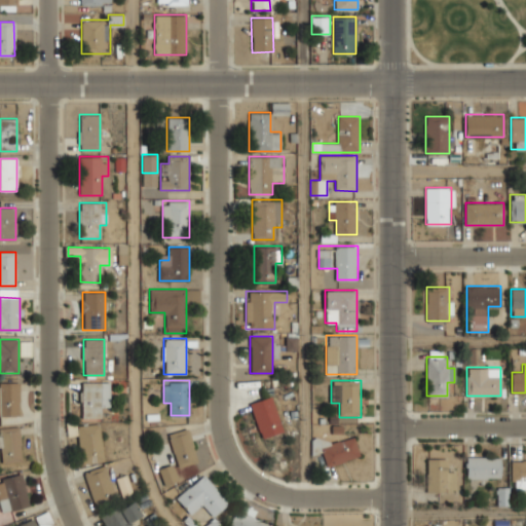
[(0,416),(19,416),(19,381),(0,381),(0,416)]
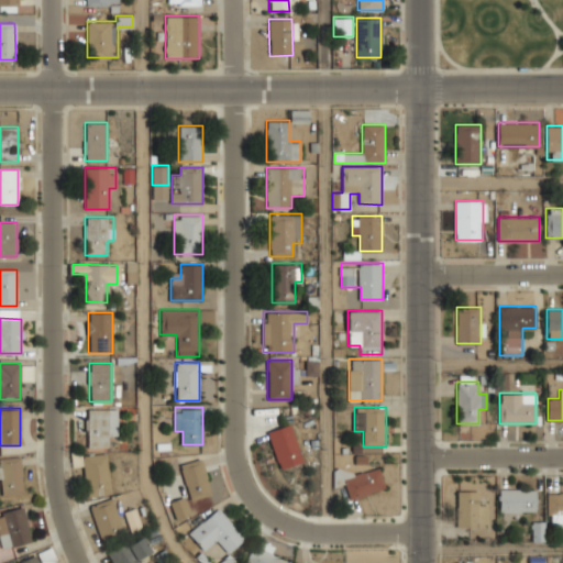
[(117,408),(87,408),(87,446),(107,446),(107,435),(117,435),(117,408)]
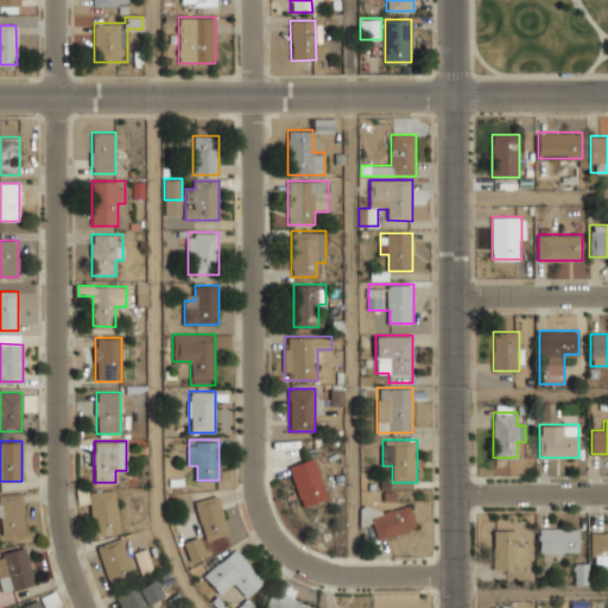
[(289,466),(303,505),(328,496),(314,457),(289,466)]
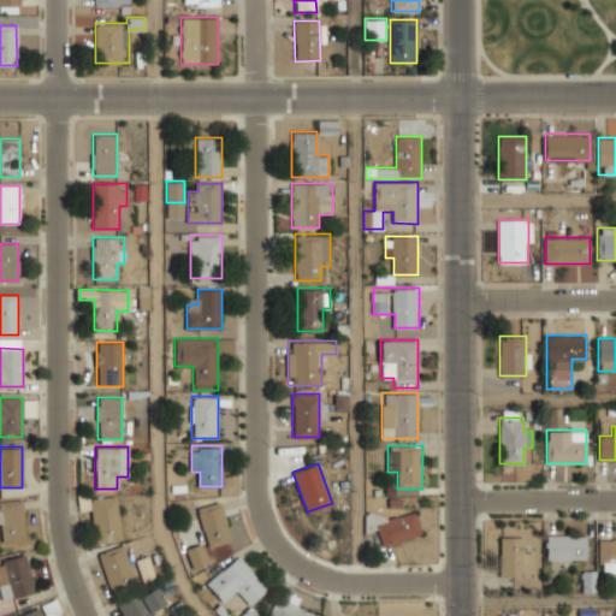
[(122,539),(117,495),(90,498),(95,543),(122,539)]
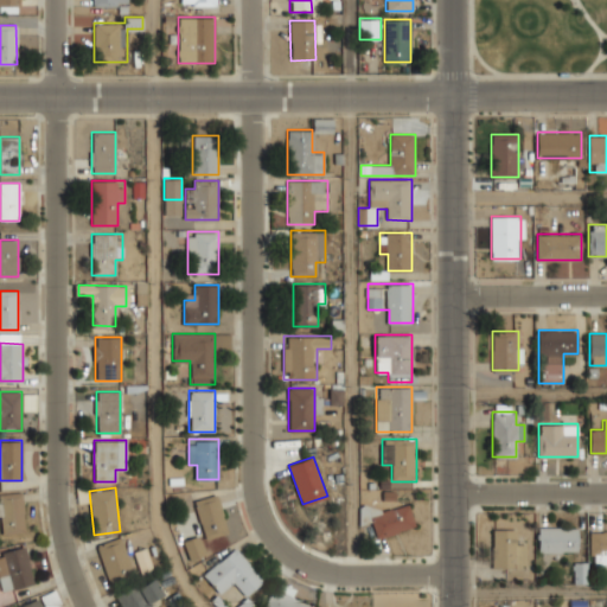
[(0,516),(1,534),(25,532),(24,492),(0,492),(0,516)]
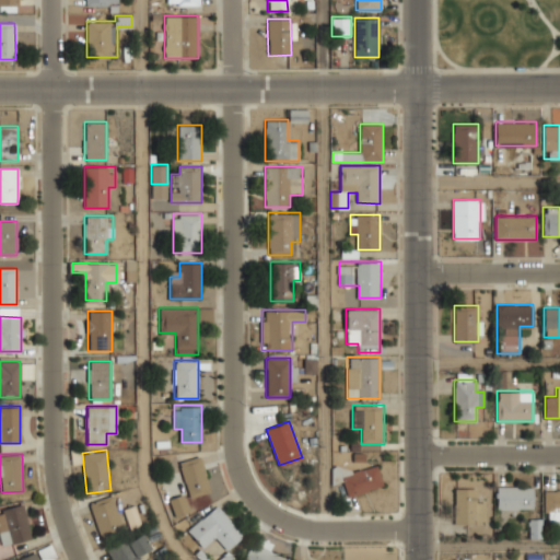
[(181,461),(188,497),(210,492),(202,456),(181,461)]
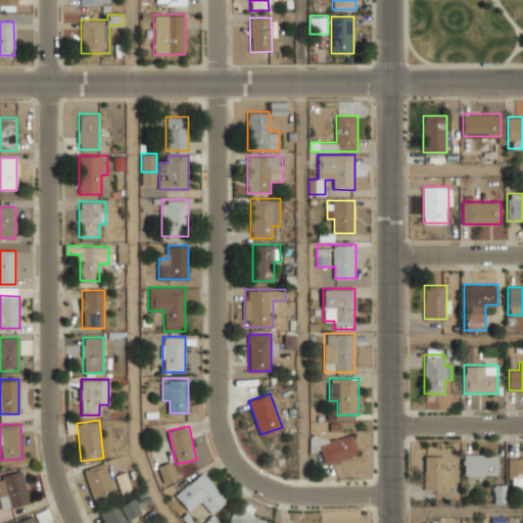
[(358,454),(351,431),(310,442),(312,450),(320,448),(324,463),(358,454)]
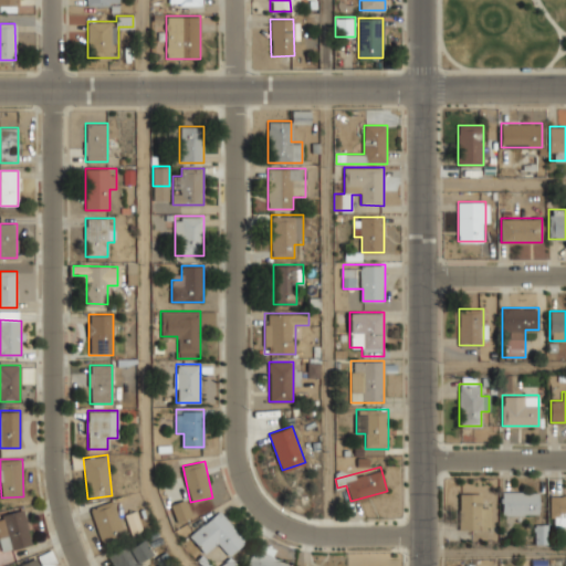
[(502,514),(540,514),(540,490),(502,490),(502,514)]
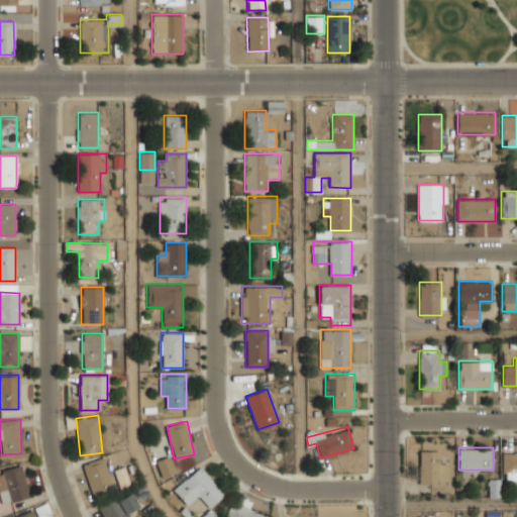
[(438,449),(419,449),(419,483),(447,483),(447,461),(438,461),(438,449)]
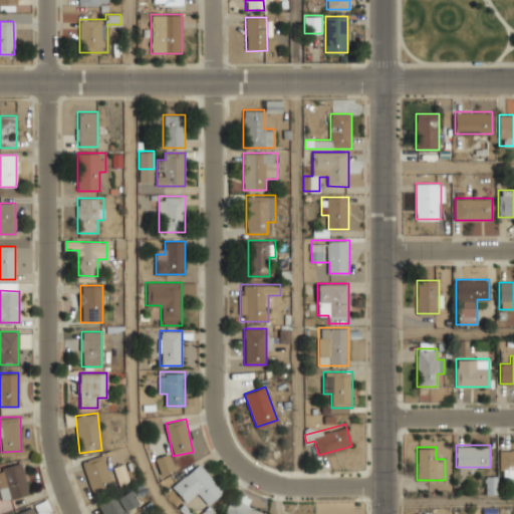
[(513,449),(500,449),(500,479),(513,479),(513,449)]
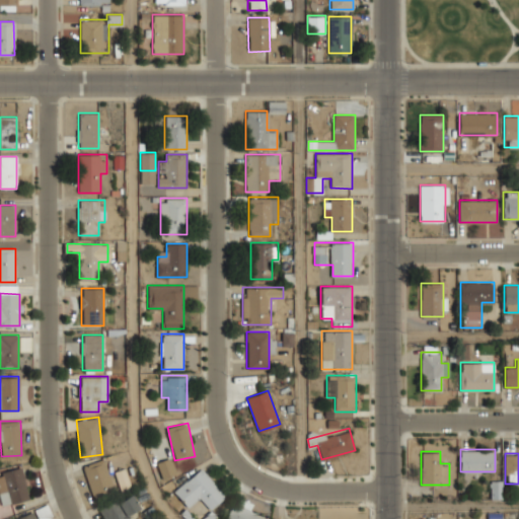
[(163,479),(177,473),(170,456),(156,463),(163,479)]
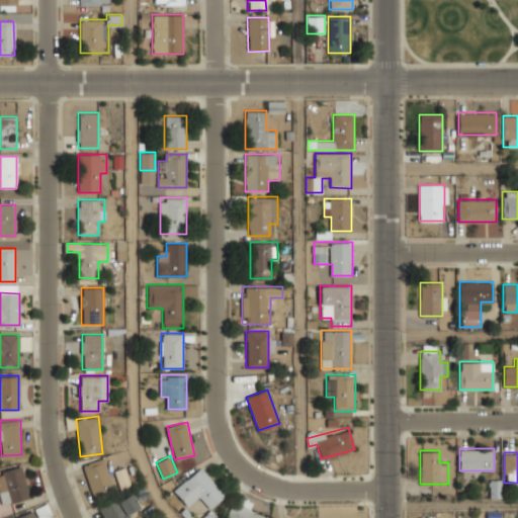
[(114,491),(105,457),(83,463),(92,497),(114,491)]
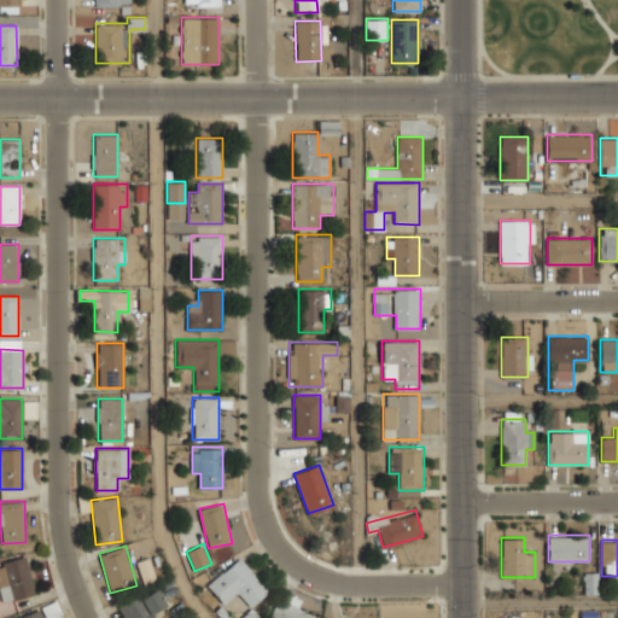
[(36,593),(25,557),(0,564),(0,593),(3,602),(36,593)]
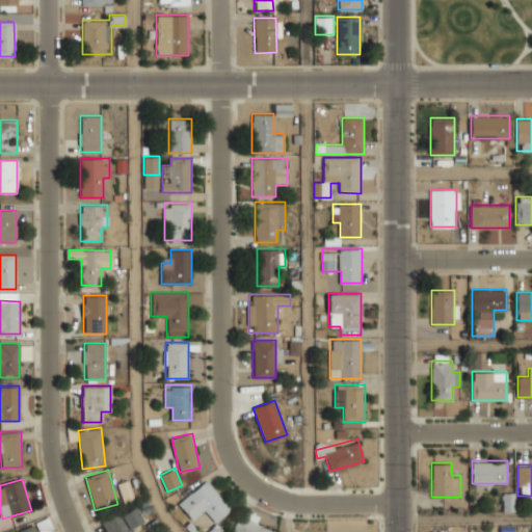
[(136,497),(128,479),(116,484),(125,502),(136,497)]
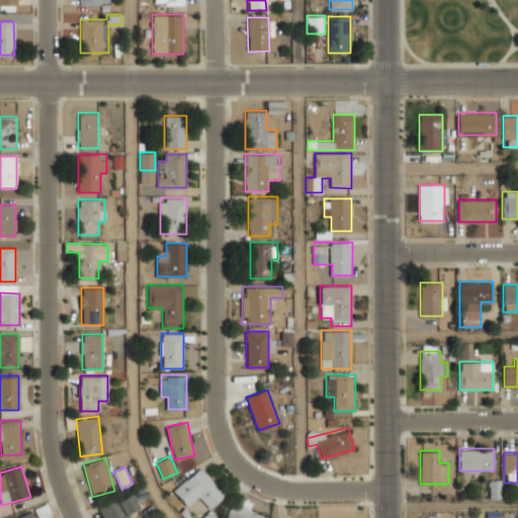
[(188,507),(199,498),(208,509),(226,496),(201,466),(173,489),(188,507)]
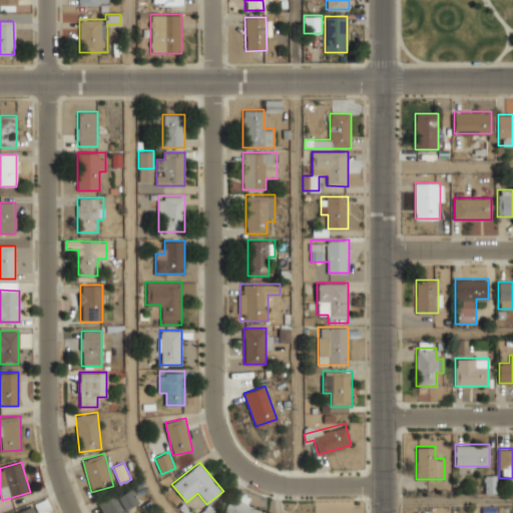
[(485,493),(496,493),(496,475),(485,475),(485,493)]
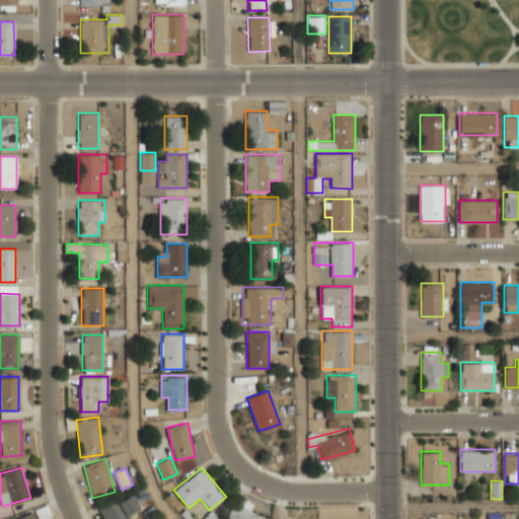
[(104,518),(132,518),(130,515),(142,509),(133,493),(99,509),(104,518)]
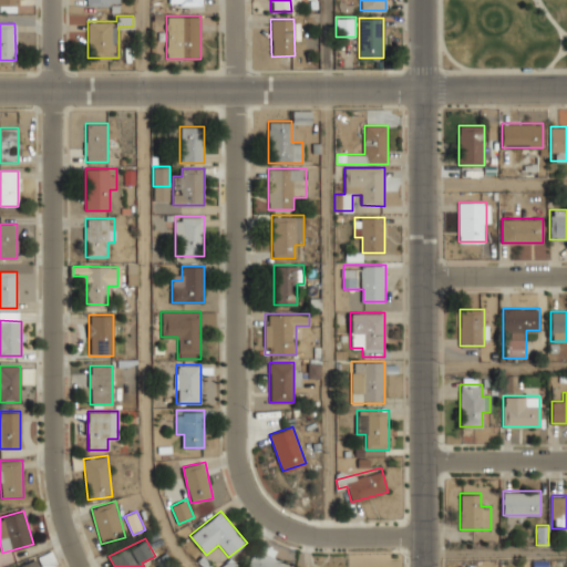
[(287,566),(289,564),(254,550),(247,566),(287,566)]
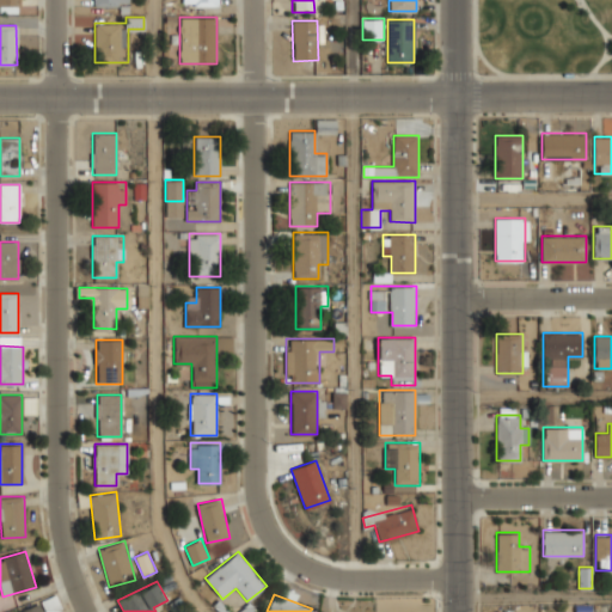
[(47,611),(59,609),(55,597),(18,611),(17,611),(47,611)]
